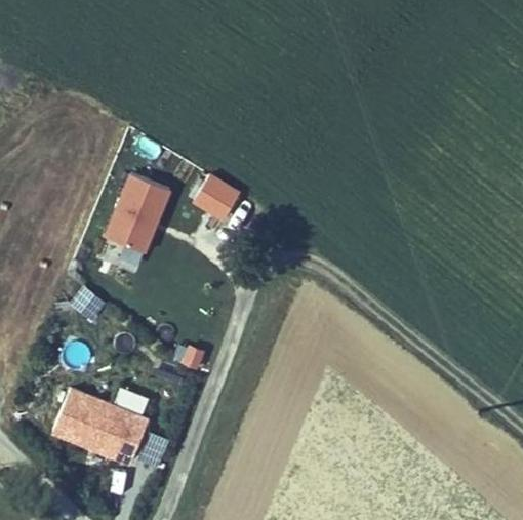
[(171,190),(125,172),(99,238),(146,255),(171,190)]
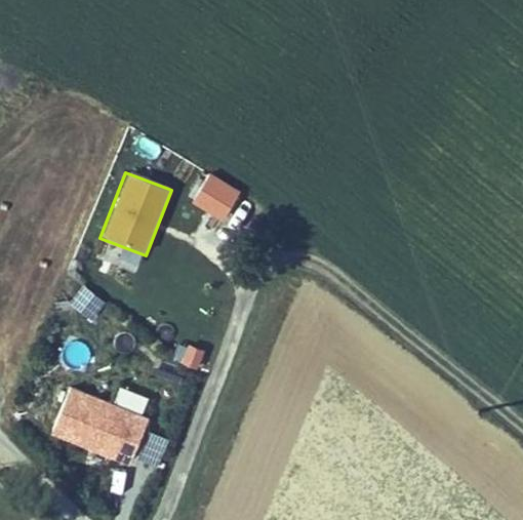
[(242,194),(211,174),(197,197),(227,216),(242,194)]
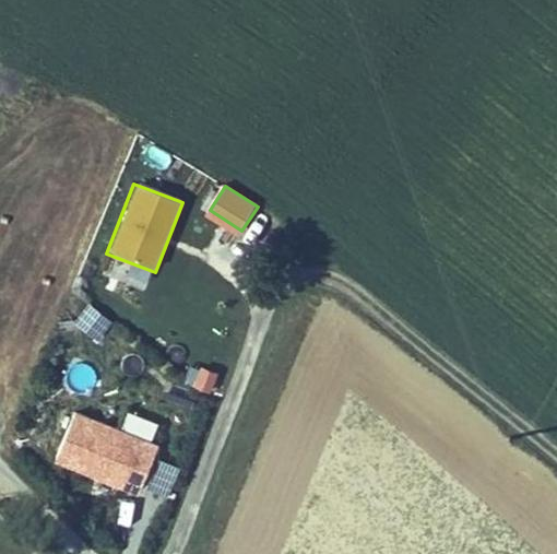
[(101,340),(111,319),(84,306),(73,327),(101,340)]
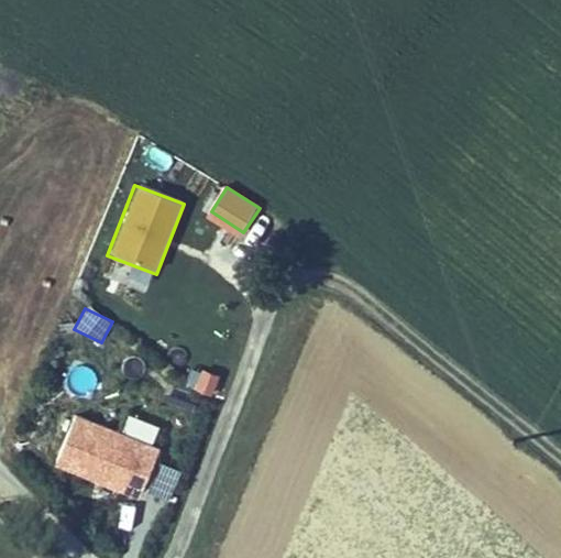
[(190,391),(210,398),(218,379),(198,371),(190,391)]
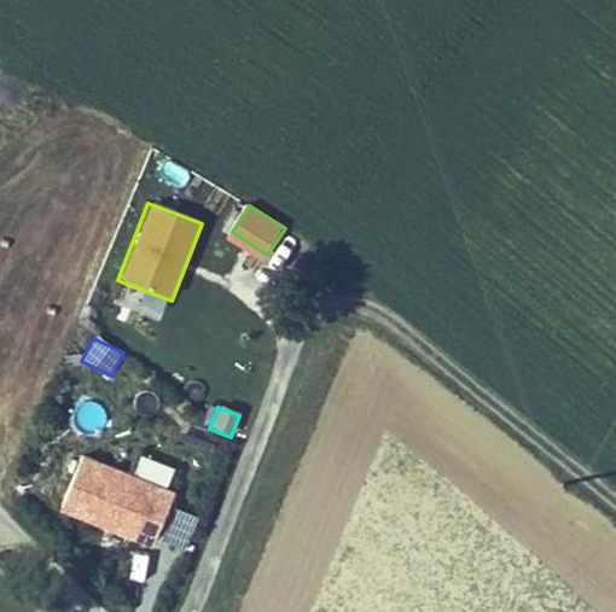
[(175,493),(86,456),(63,512),(154,548),(175,493)]
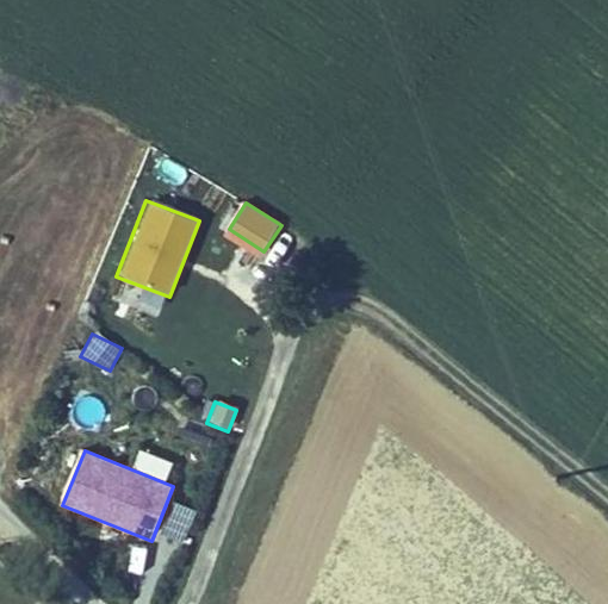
[(172,500),(157,533),(182,543),(196,510),(172,500)]
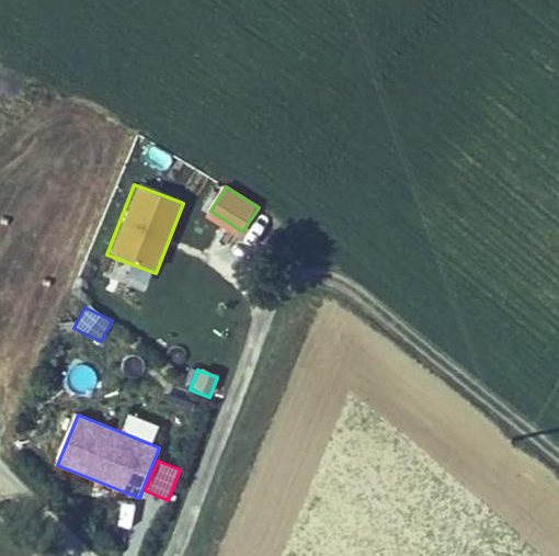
All buildings are outlined.
